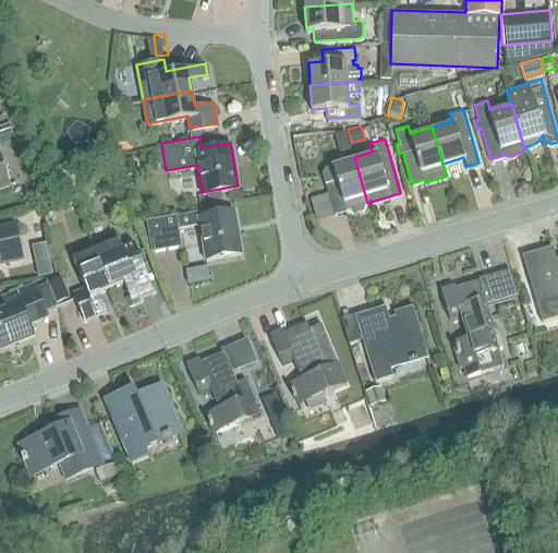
[(0,184),(9,182),(0,153),(0,184)]
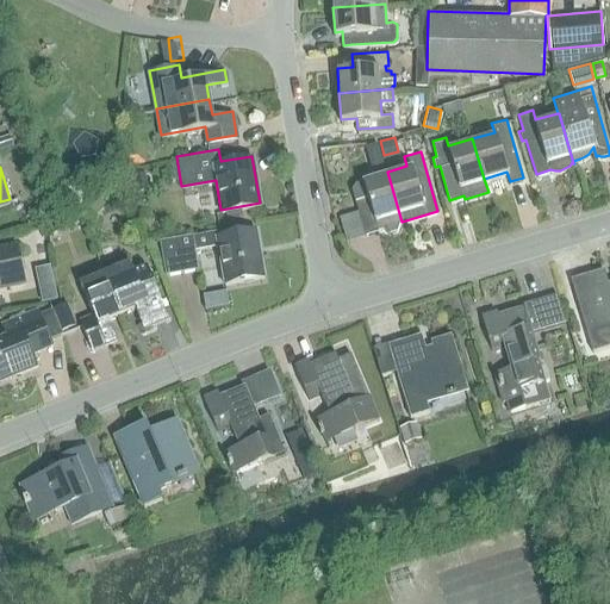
[(130,170),(134,188),(148,186),(144,168),(130,170)]
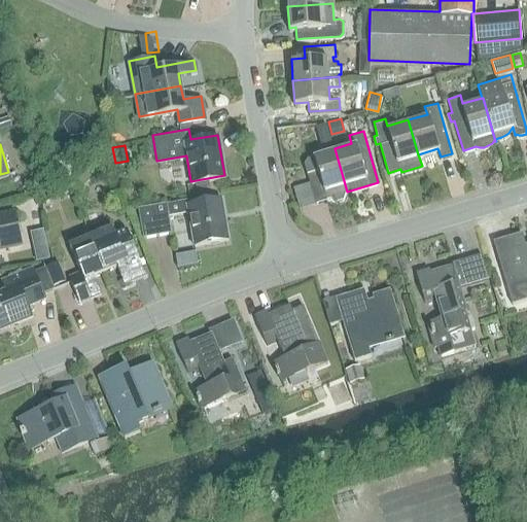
[(315,201),(329,197),(334,200),(342,198),(344,192),(347,192),(335,148),(306,157),(303,162),(315,201)]
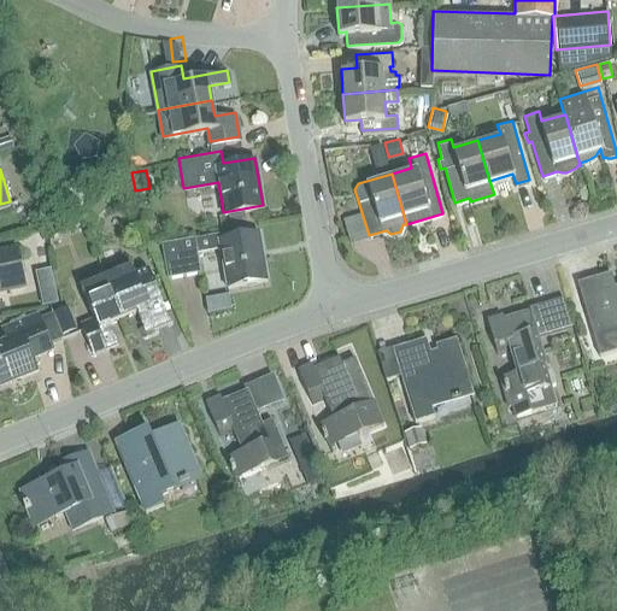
[(228,285),(265,277),(257,230),(225,235),(224,229),(160,241),(166,275),(201,269),(198,250),(221,246),(228,285)]
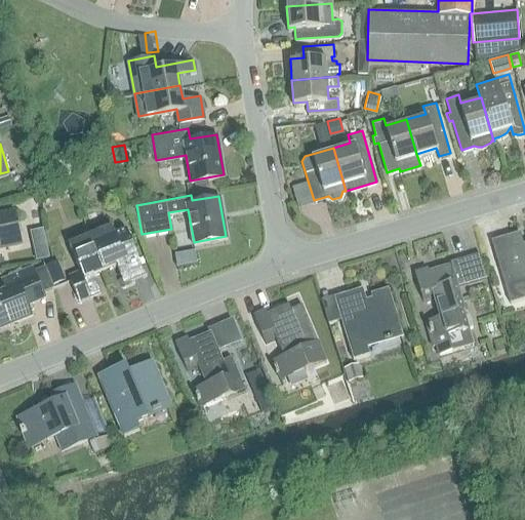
[(38,198),(29,200),(31,209),(40,208),(38,198)]
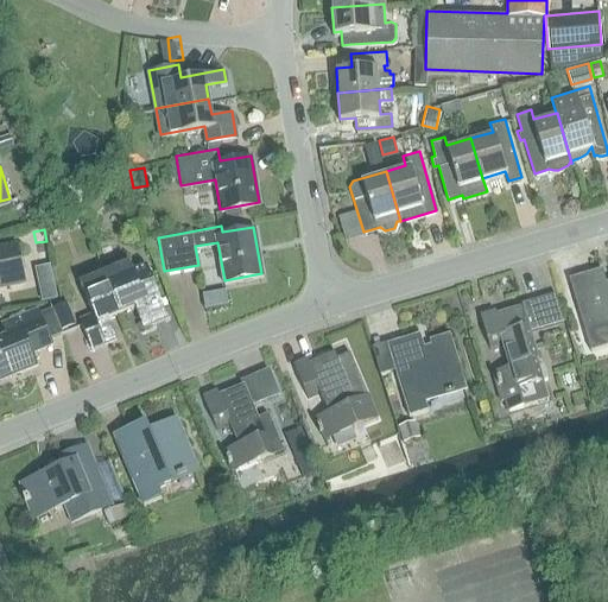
[(0,284),(26,279),(18,241),(0,245),(0,284)]
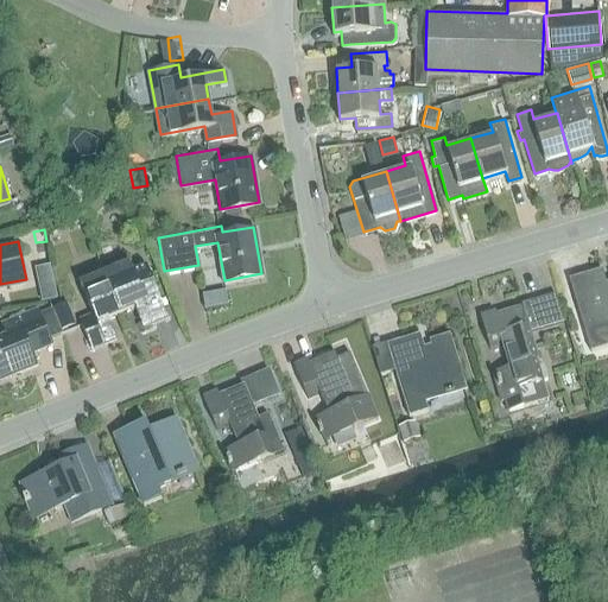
[(124,251),(100,261),(120,311),(134,305),(143,324),(166,314),(145,263),(132,268),(124,251)]
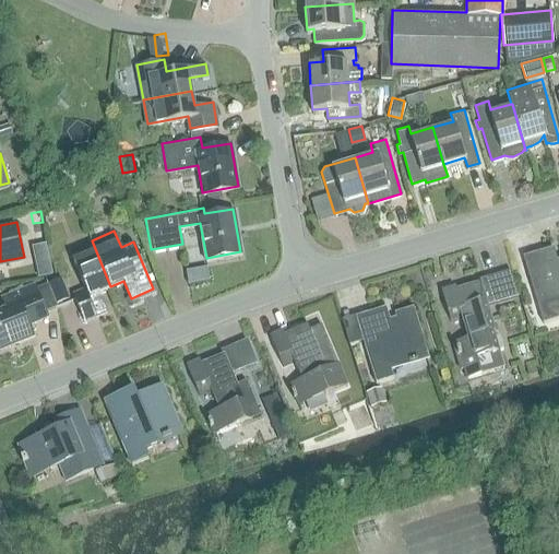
[(110,286),(92,240),(69,249),(85,287),(72,293),(83,318),(106,308),(98,291),(110,286)]
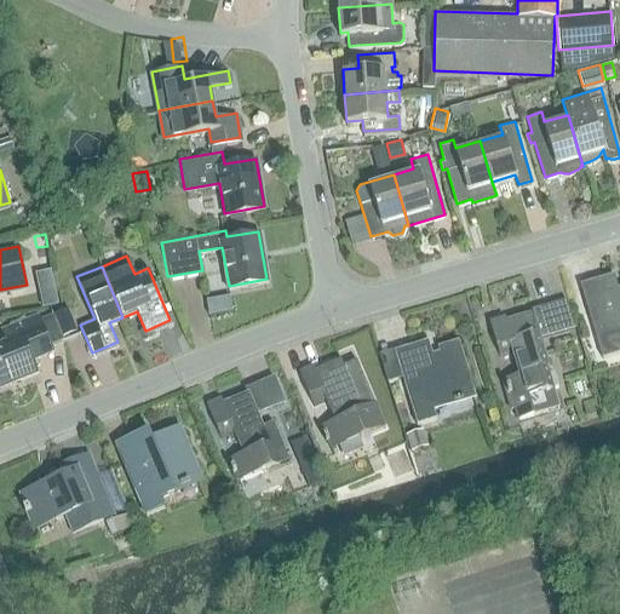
[(619,344),(618,338),(619,337),(619,282),(618,285),(613,270),(579,280),(601,355),(619,348),(619,344)]
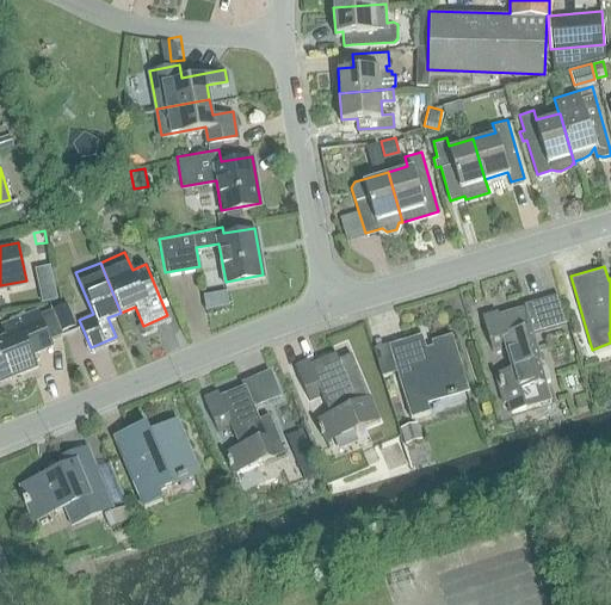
[(547,380),(545,381),(531,329),(566,320),(557,291),(522,301),(523,307),(498,314),(497,309),(482,314),(491,347),(505,343),(511,365),(487,372),(495,401),(507,399),(511,409),(551,399),(547,380)]
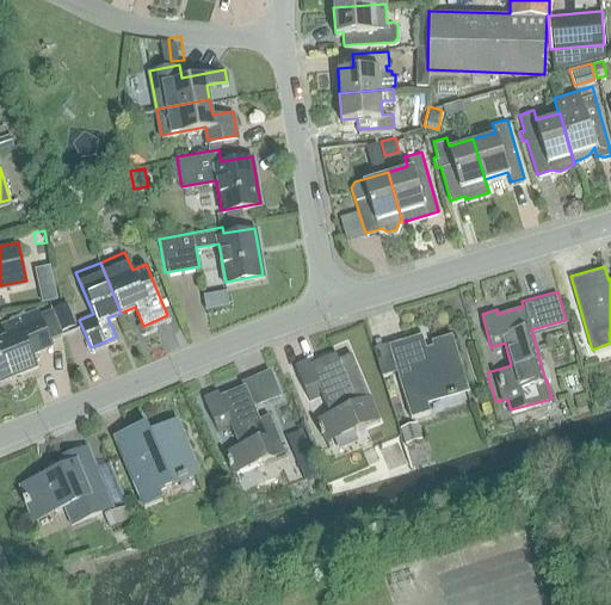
[(51,344),(49,337),(62,331),(49,301),(49,302),(50,306),(38,312),(36,307),(1,322),(6,334),(0,337),(0,378),(36,364),(31,352),(51,344)]
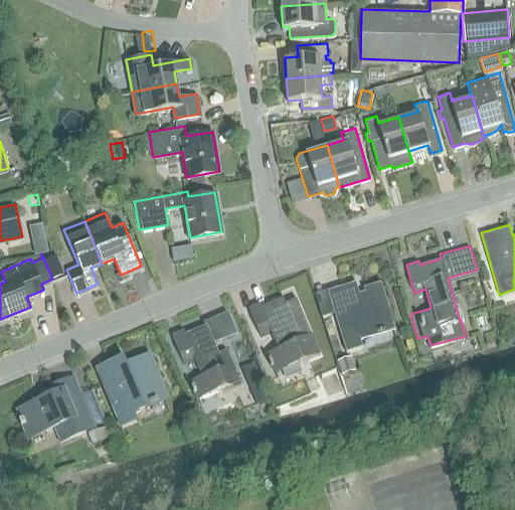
[(359,336),(394,325),(380,280),(362,285),(364,290),(358,292),(355,280),(327,288),(345,350),(361,345),(359,336)]
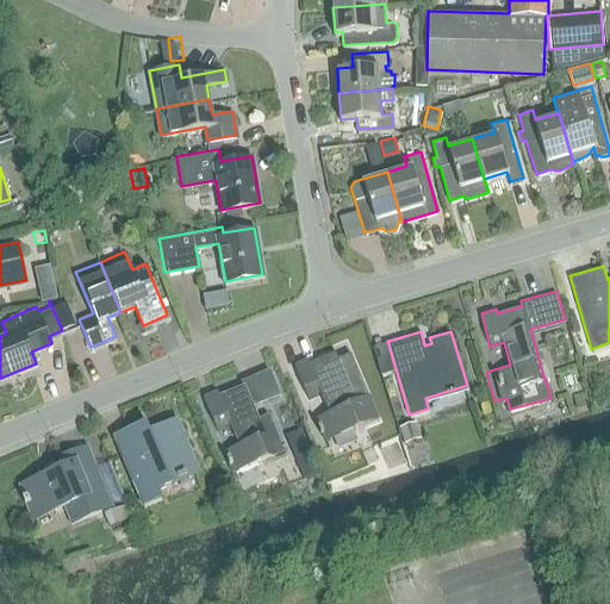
[(329,410),(315,416),(305,421),(317,449),(329,444),(327,437),(363,422),(334,350),(309,360),(307,357),(293,363),(306,396),(319,390),(329,410)]
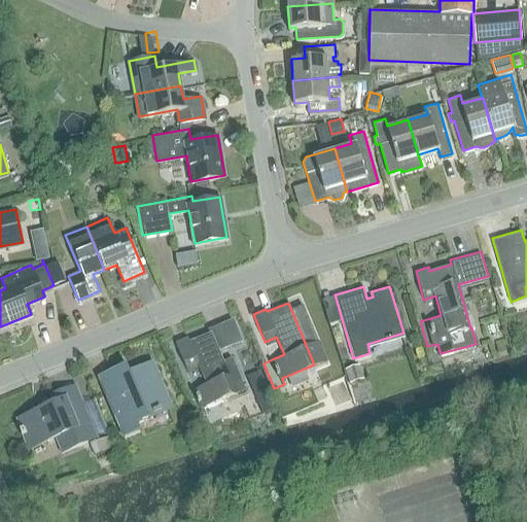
[(194,387),(202,406),(245,388),(231,353),(227,354),(223,344),(234,340),(225,321),(216,325),(215,324),(209,327),(210,331),(189,339),(188,337),(176,342),(188,370),(198,366),(205,383),(194,387)]
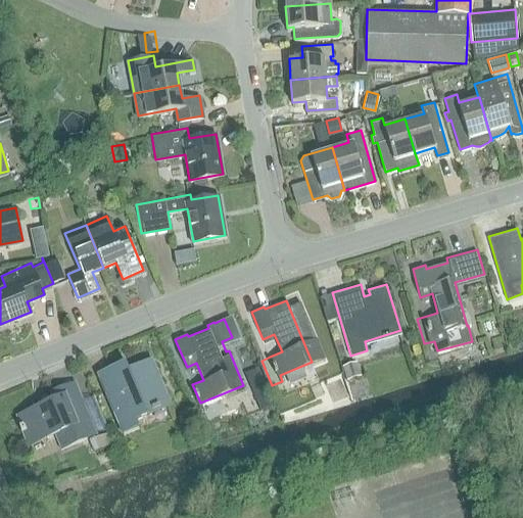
[(135,418),(170,403),(150,356),(134,363),(136,367),(129,370),(125,360),(97,371),(123,431),(138,424),(135,418)]
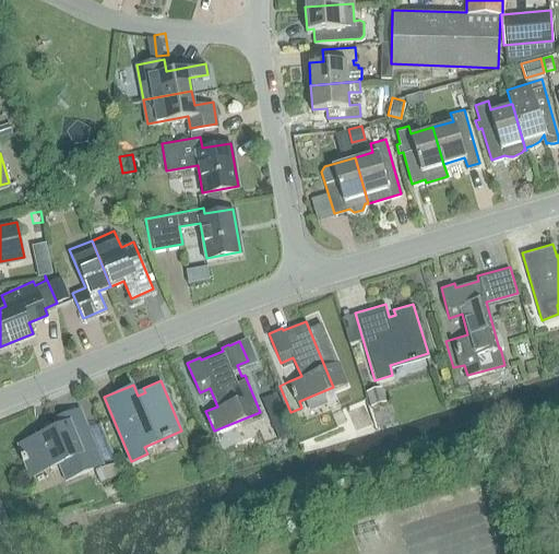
[(381,384),(365,388),(369,404),(385,399),(381,384)]
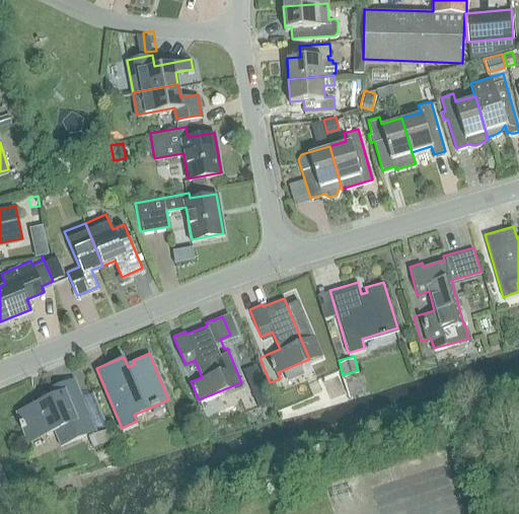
[(59,442),(93,428),(73,378),(51,387),(54,394),(15,411),(19,421),(17,421),(19,425),(21,425),(26,438),(53,428),(59,442)]
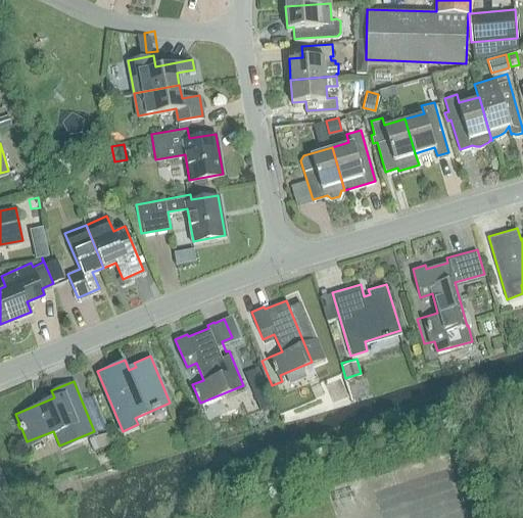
[(88,437),(93,449),(110,441),(106,430),(88,437)]
